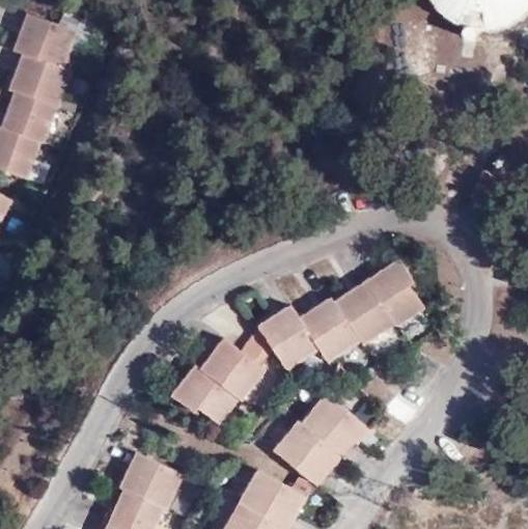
[(452,33),(462,36),(478,39),(495,37),(510,32),(524,22),(527,16),(527,0),(421,0),(427,11),(439,24),(452,33)]
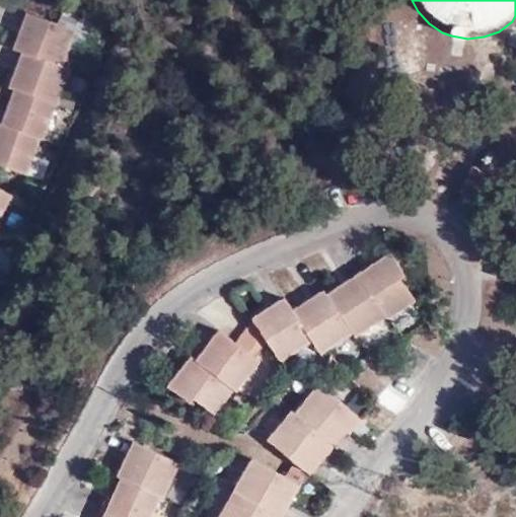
[(11,49),(19,52),(8,87),(13,89),(5,111),(0,108),(0,170),(2,167),(24,175),(38,139),(41,140),(53,102),(55,103),(68,69),(59,66),(72,29),(24,12),(11,49)]
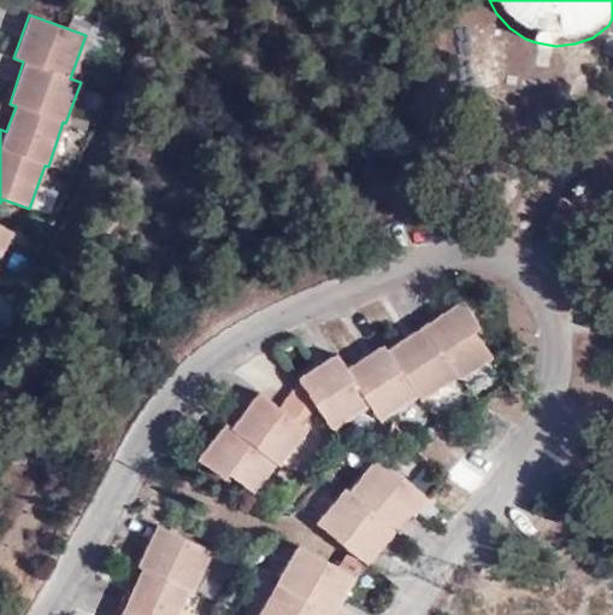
[(536,50),(536,42),(525,39),(520,42),(518,47),(519,52),(522,57),(529,58),(534,54),(536,50)]
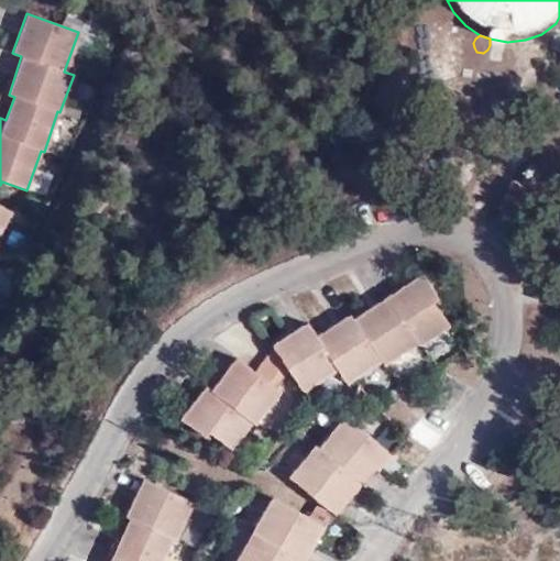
[(498,213),(517,219),(525,188),(506,183),(498,213)]
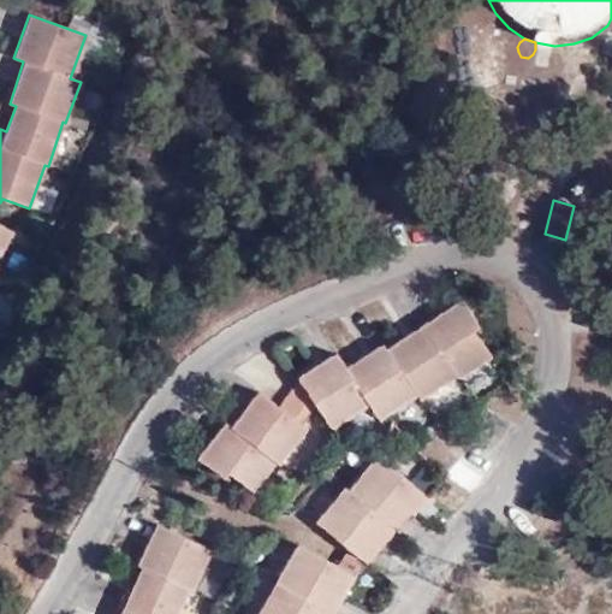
[(0,253),(11,235),(0,228),(0,253)]
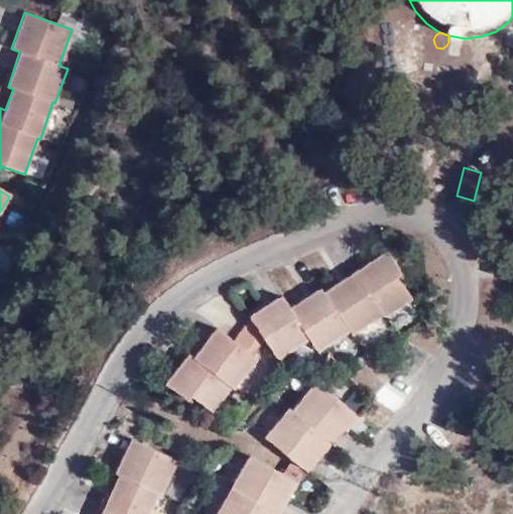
[(0,274),(9,258),(10,259),(18,246),(0,236),(0,274)]
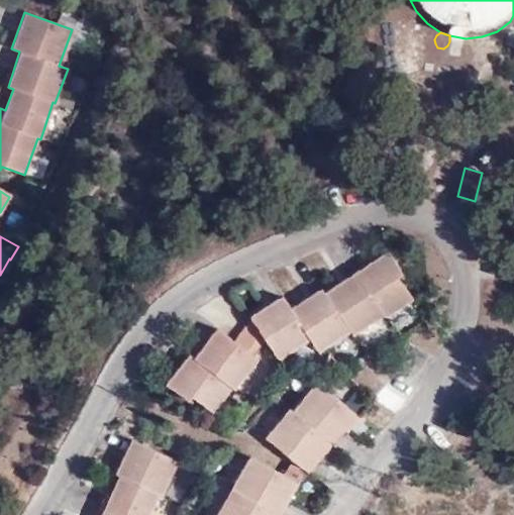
[(283,297),(249,317),(268,345),(277,361),(309,339),(318,351),(348,331),(351,336),(384,316),(385,317),(412,300),(397,278),(402,275),(388,252),(324,293),(322,289),(290,309),(283,297)]
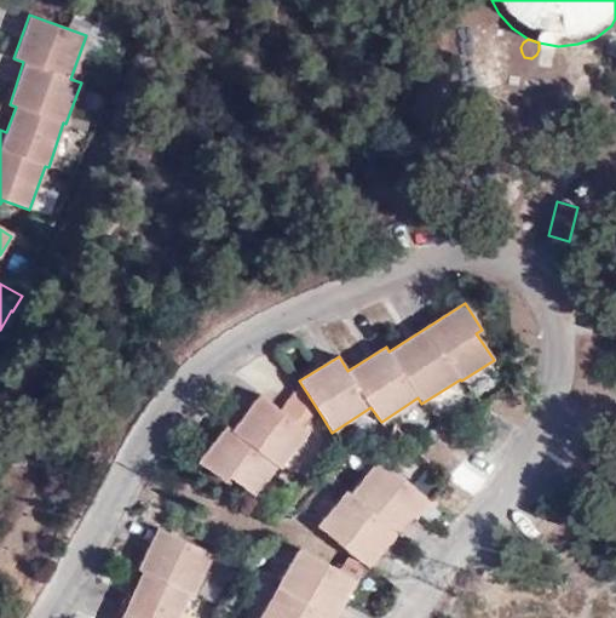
[(321,415),(299,381),(280,408),(309,430),(321,415)]
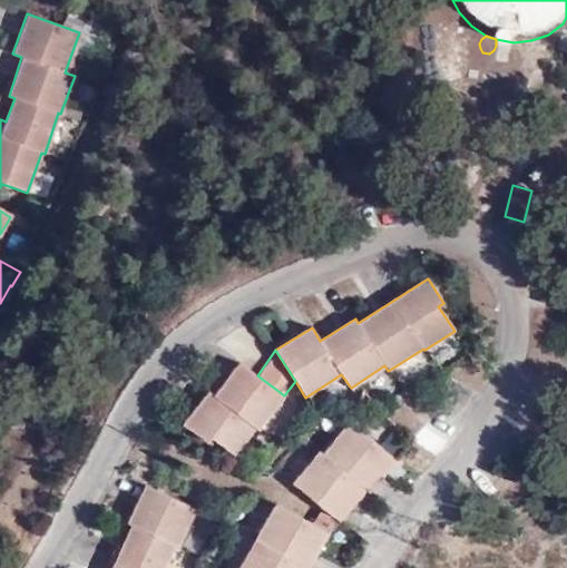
[(284,395),(257,375),(240,362),(214,397),(208,392),(184,424),(208,443),(213,439),(234,456),(255,427),(260,430),(284,395)]
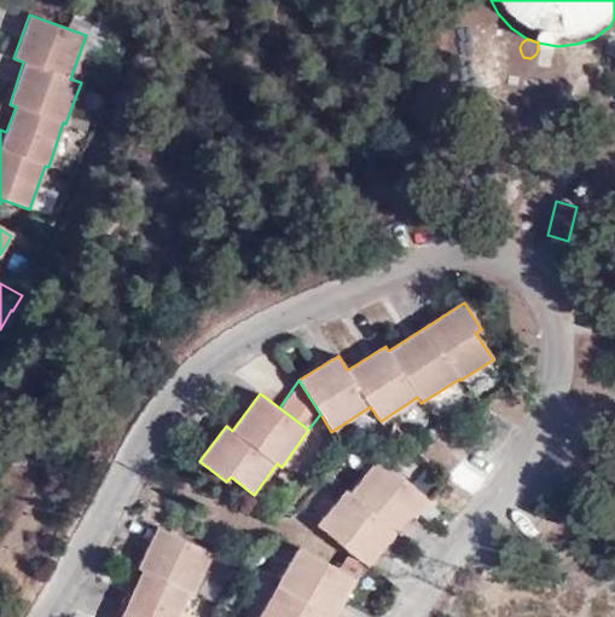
[(381,461),(352,495),(395,531),(399,535),(429,500),(381,461)]
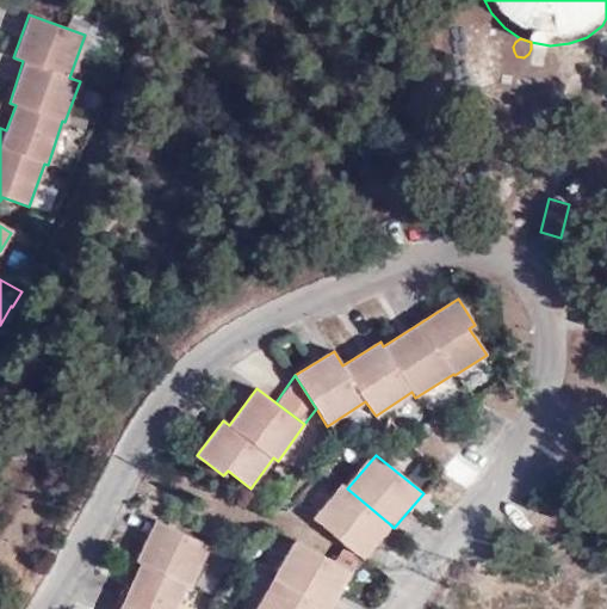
[(390,524),(347,488),(342,485),(313,518),(344,545),(361,559),(390,524)]
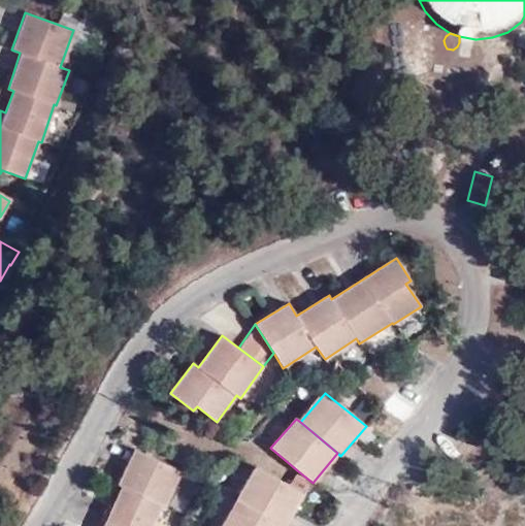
[(179,470),(134,449),(117,483),(123,486),(113,505),(108,502),(96,525),(151,525),(161,504),(164,505),(179,470)]
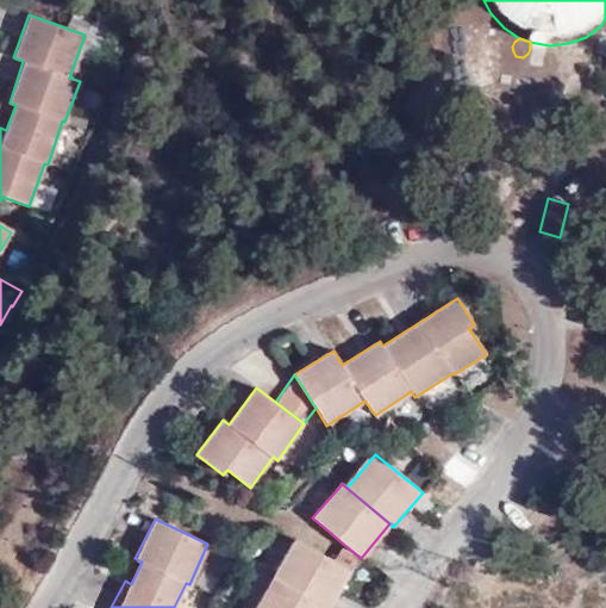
[(350,571),(331,560),(295,539),(255,607),(326,607),(336,594),(350,571)]
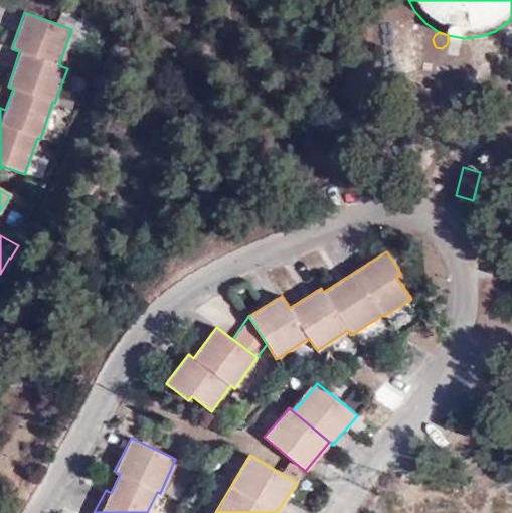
[(305,471),(290,459),(280,473),(296,482),(297,480),(305,471)]
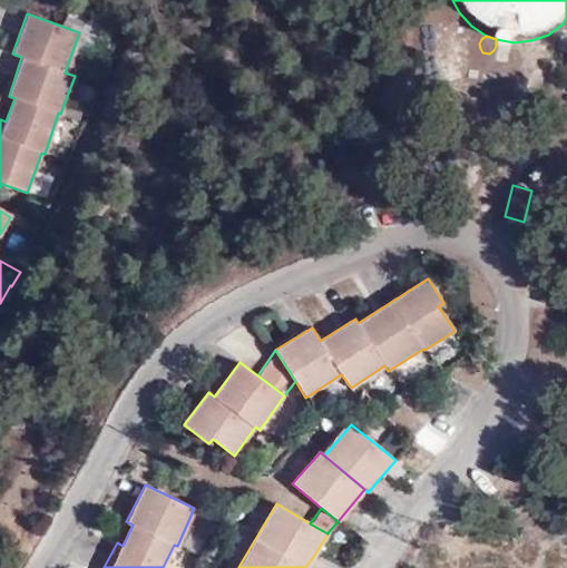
All buildings are outlined.
